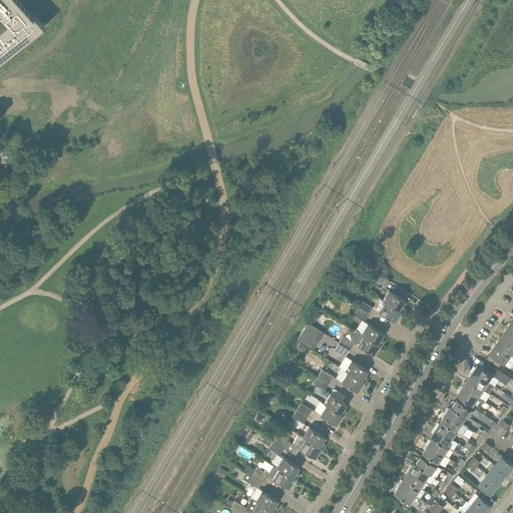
[(0,61),(44,26),(33,14),(32,16),(17,0),(0,0),(0,19),(4,24),(0,26),(0,61)]
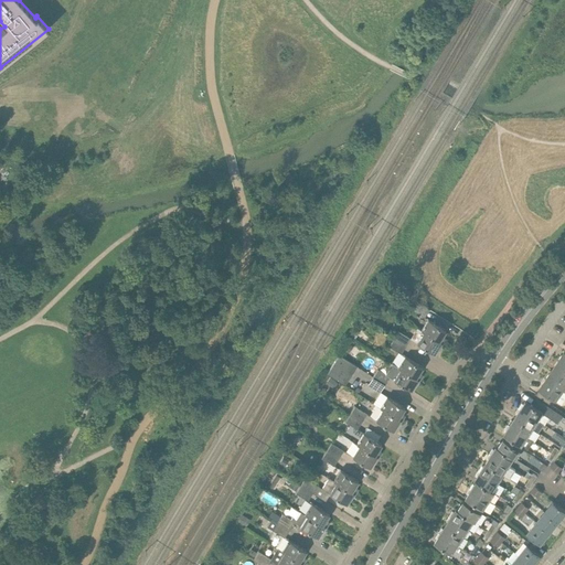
[(412,310),(424,318),(429,310),(416,302),(412,310)]
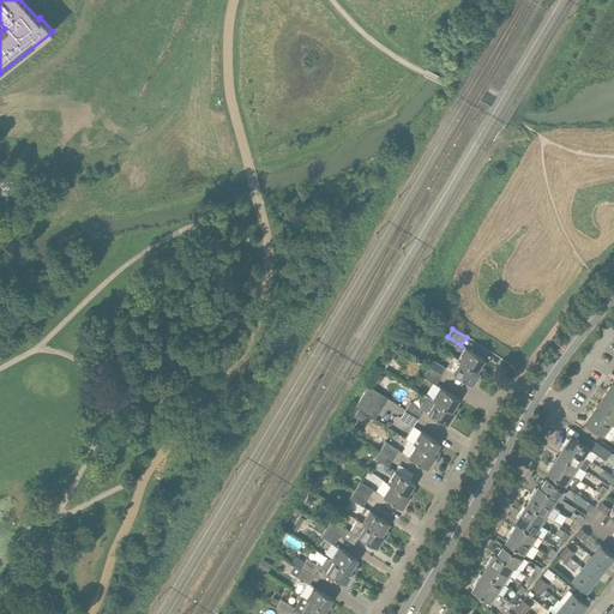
[(457,359),(480,374),(485,368),(480,366),(483,360),(464,348),(457,359)]
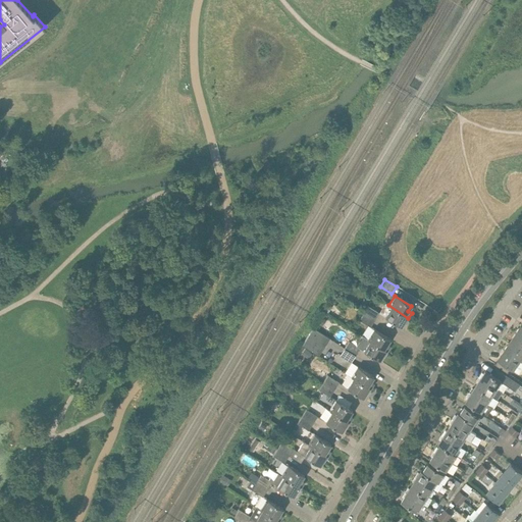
[(407,320),(408,318),(388,305),(384,303),(378,312),(384,316),(383,317),(401,327),(406,319),(407,320)]
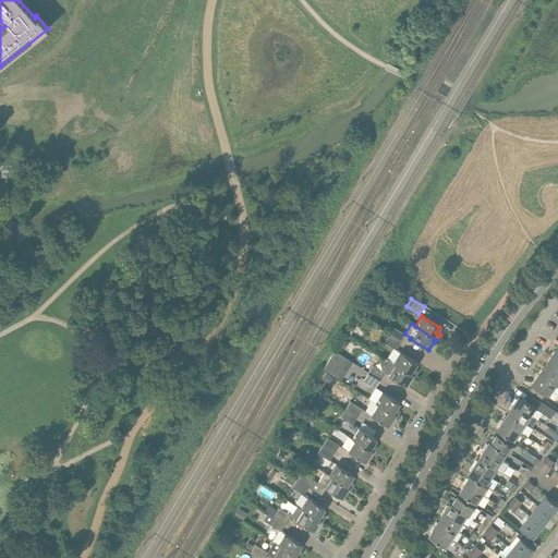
[(388,335),(400,342),(405,335),(393,327),(388,335)]
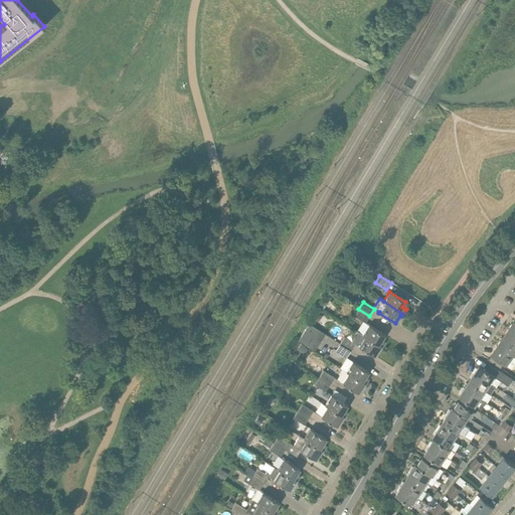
[(365,323),(369,316),(358,309),(354,316),(365,323)]
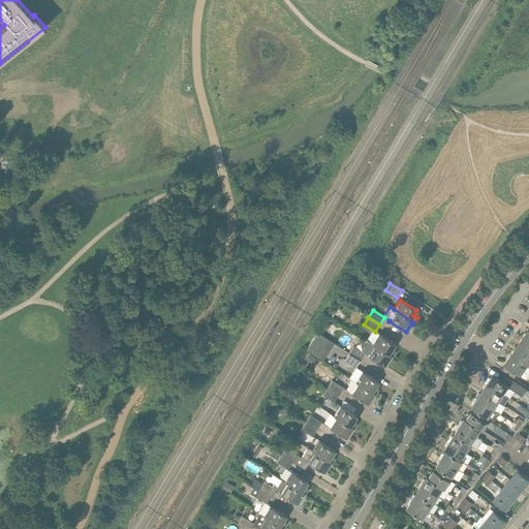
[(317,334),(307,350),(323,361),(334,344),(317,334)]
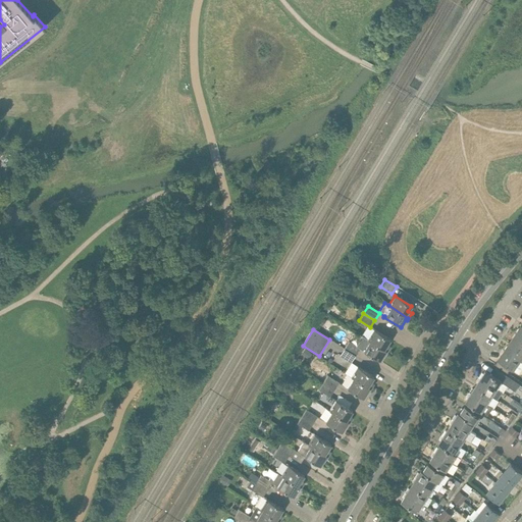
[(367,338),(369,341),(386,352),(389,347),(386,345),(389,340),(373,329),(367,338)]
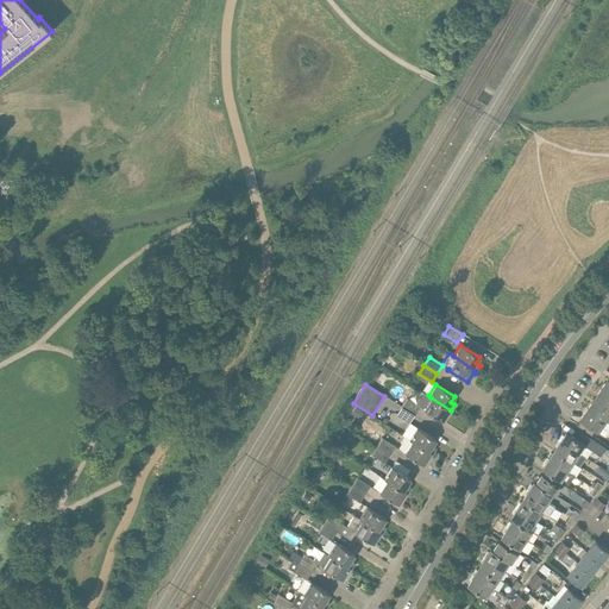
[(598,395),(596,400),(608,408),(608,394),(601,389),(597,394),(598,395)]
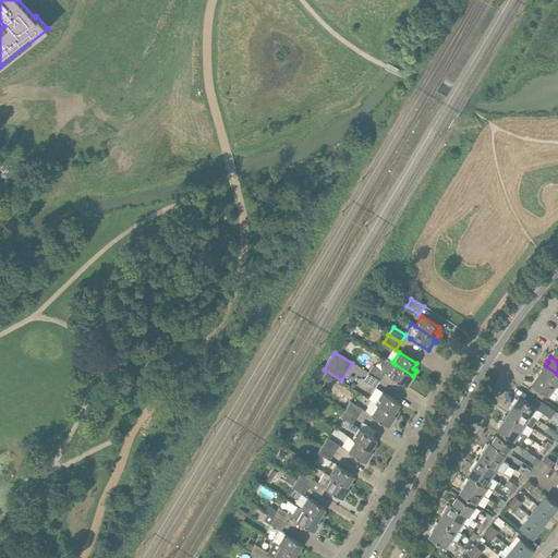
[(412,379),(413,376),(395,364),(387,375),(405,386),(411,378),(412,379)]
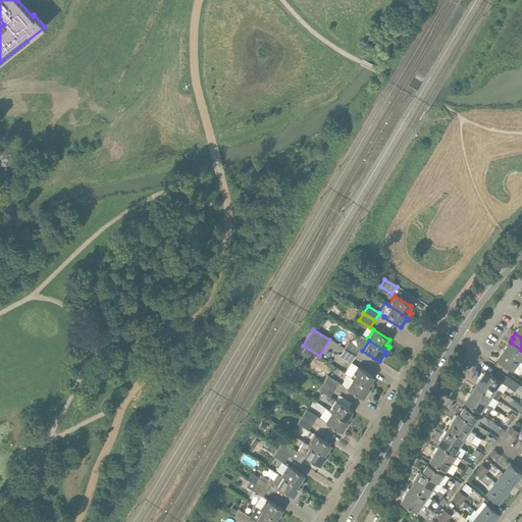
[(344,349),(356,356),(360,349),(349,342),(344,349)]
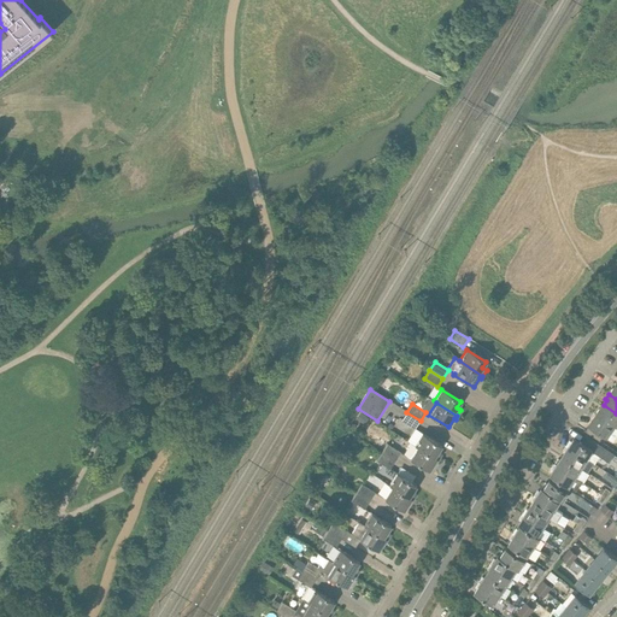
[(599,409),(595,415),(615,428),(616,428),(616,413),(604,405),(600,410),(599,409)]
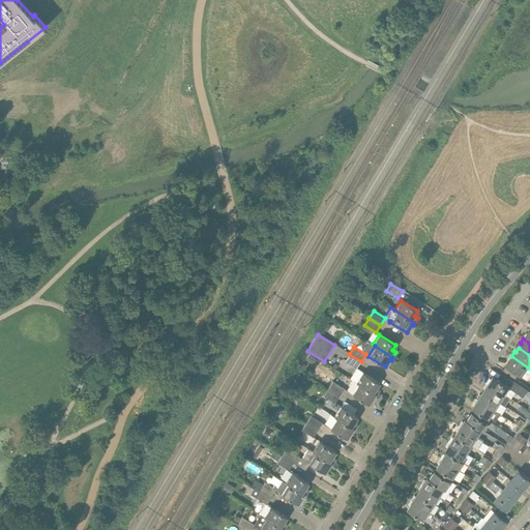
[(310,354),(307,359),(315,362),(317,358),(310,354)]
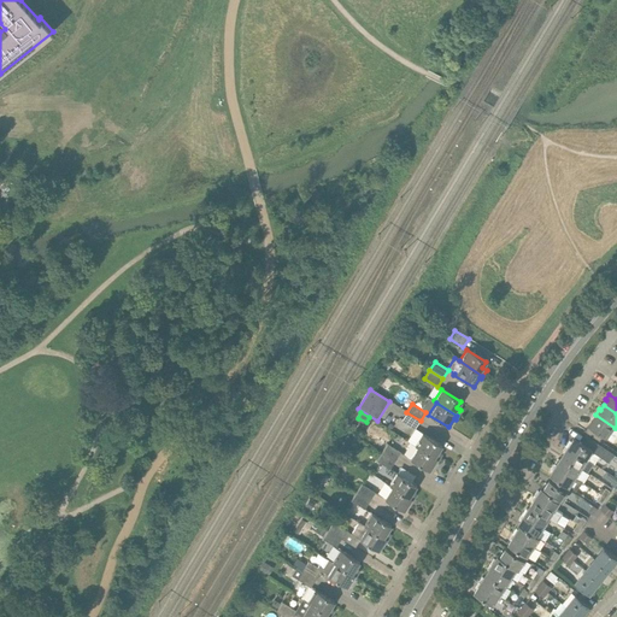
[(589,425),(586,432),(600,441),(604,435),(607,438),(615,428),(595,415),(592,419),(593,421),(589,425)]
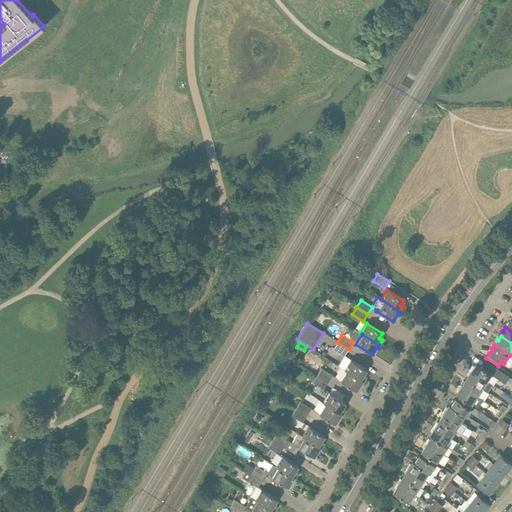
[(350,359),(343,369),(363,382),(366,377),(363,374),(366,370),(350,359)]
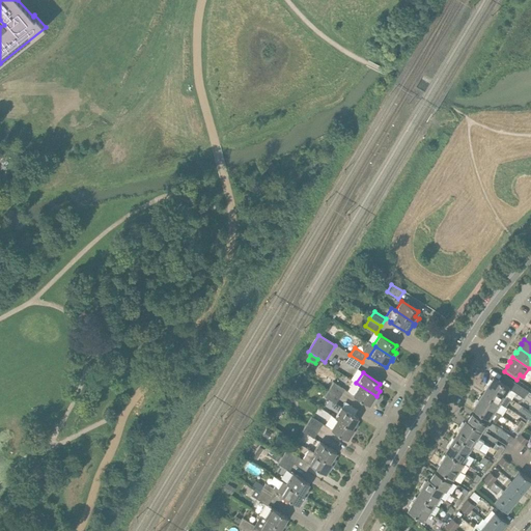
[(494,376),(488,385),(506,395),(510,388),(525,397),(528,391),(504,375),(501,381),(494,376)]
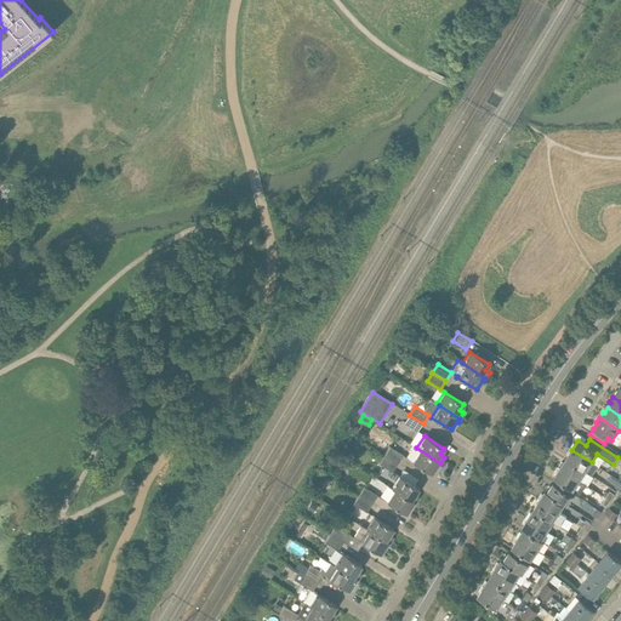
[(385,455),(398,463),(403,455),(389,446),(385,455)]
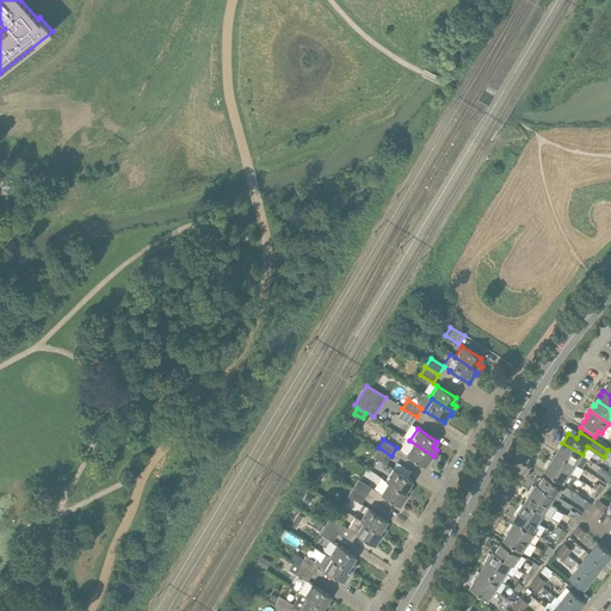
[(432,458),(433,456),(409,440),(408,439),(401,451),(425,467),(431,457),(432,458)]
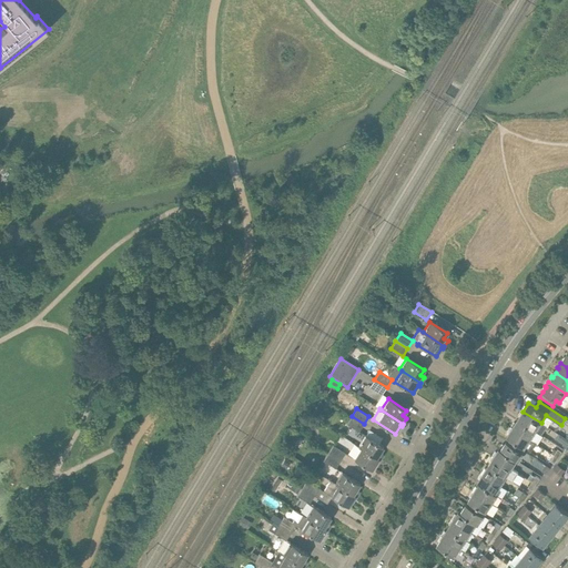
[(523,412),(517,419),(535,432),(541,435),(547,426),(541,423),(523,412)]
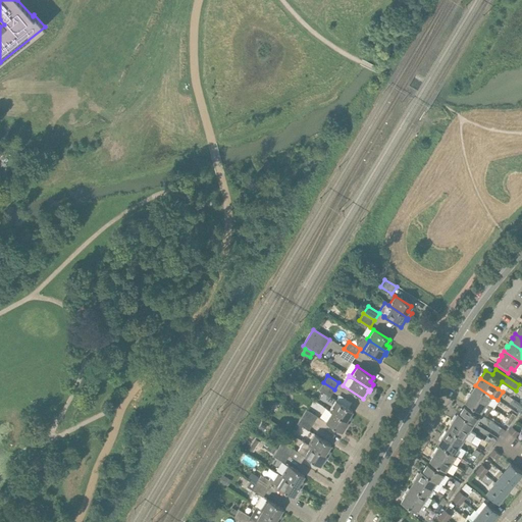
[(329,397),(334,389),(323,382),(318,389),(329,397)]
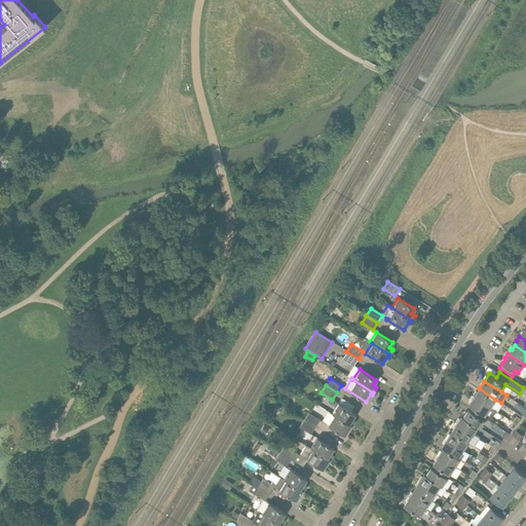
[(479,388),(474,397),(490,408),(495,400),(479,388)]
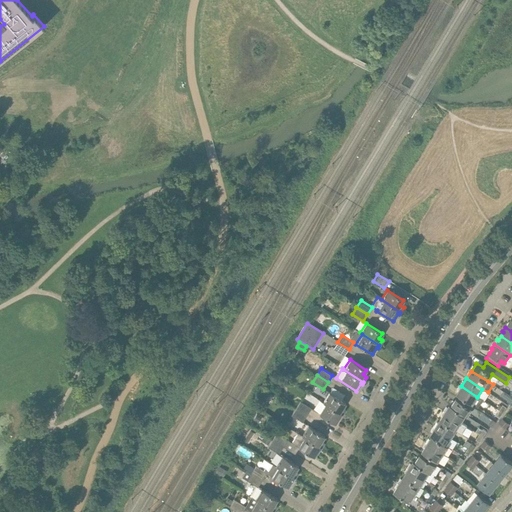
[(461,386),(456,394),(472,404),(478,408),(483,400),(477,397),(461,386)]
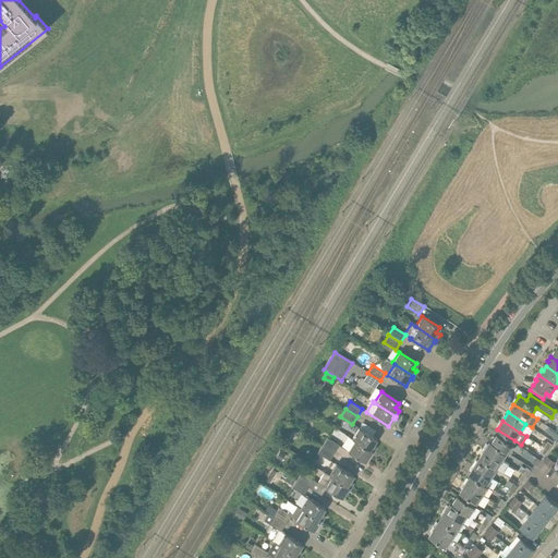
[(548,426),(545,432),(554,436),(553,438),(557,440),(557,438),(557,432),(548,426)]
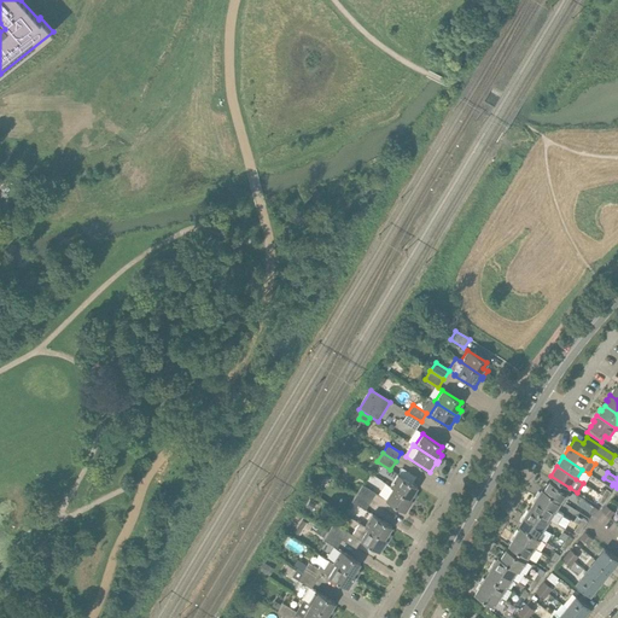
[(389,487),(391,488),(413,501),(417,495),(413,493),(417,487),(397,474),(389,487)]
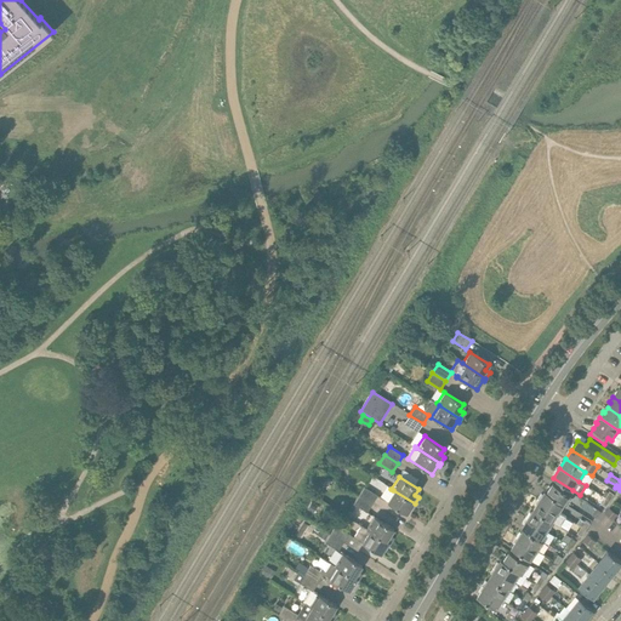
[(553,483),(547,491),(564,503),(567,506),(573,495),(553,483)]
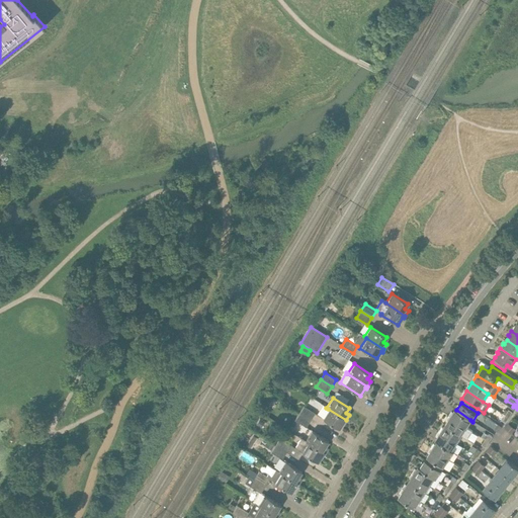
[(299,413),(311,420),(315,414),(304,407),(299,413)]
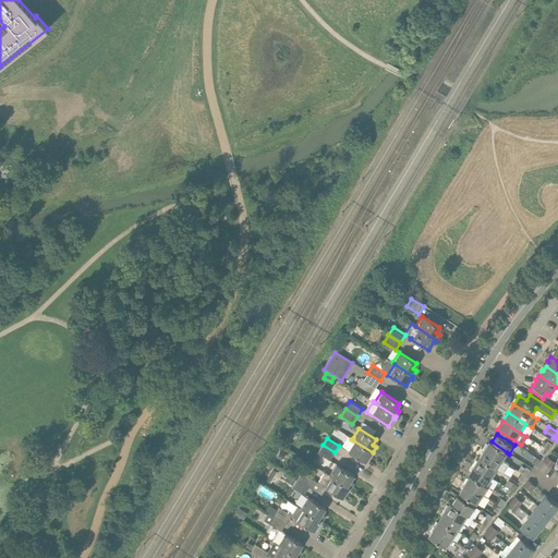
[(372,455),(373,452),(353,440),(347,451),(365,462),(370,453),(372,455)]
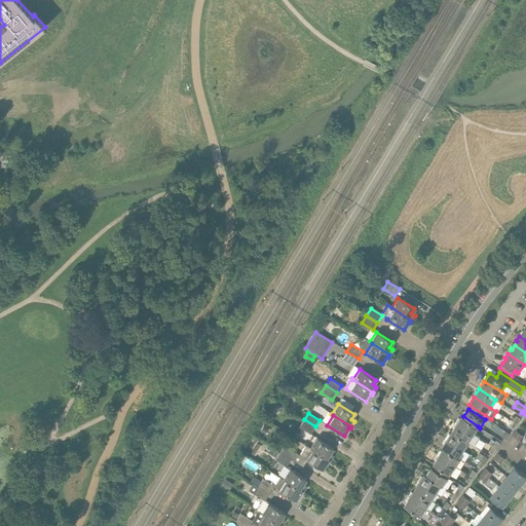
[(461,415),(456,423),(474,435),(478,426),(463,416),(461,415)]
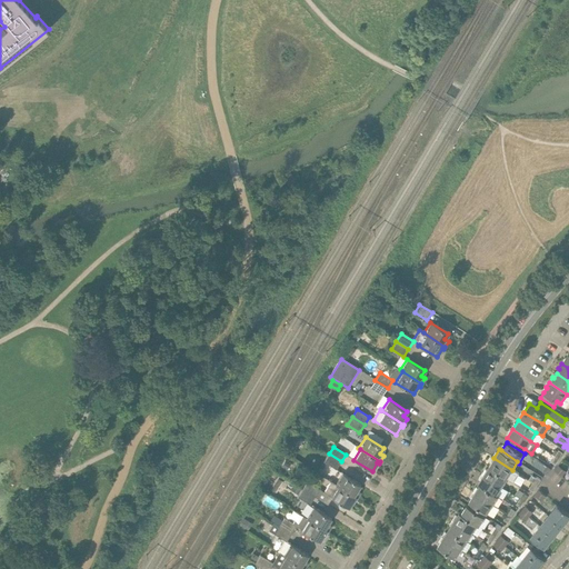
[(336,470),(341,461),(329,453),(323,462),(336,470)]
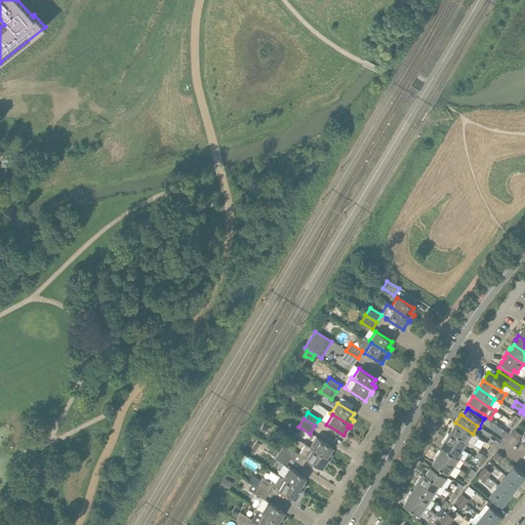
[(455,422),(450,431),(468,441),(474,445),(480,449),(485,442),(478,438),(479,437),(473,434),(455,422)]
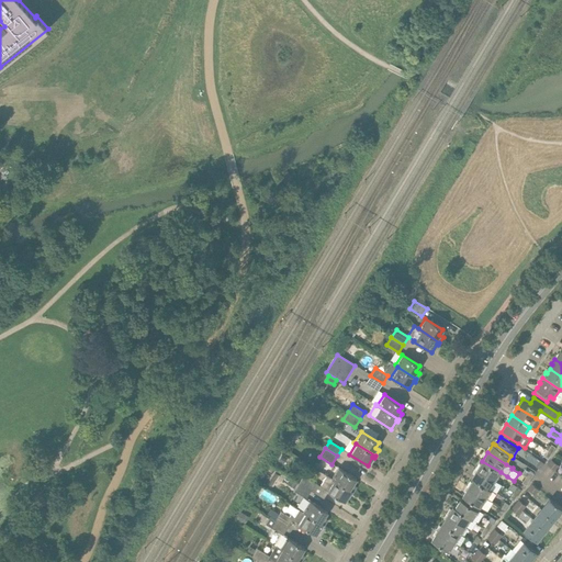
[(551,460),(548,465),(555,471),(559,465),(551,460)]
